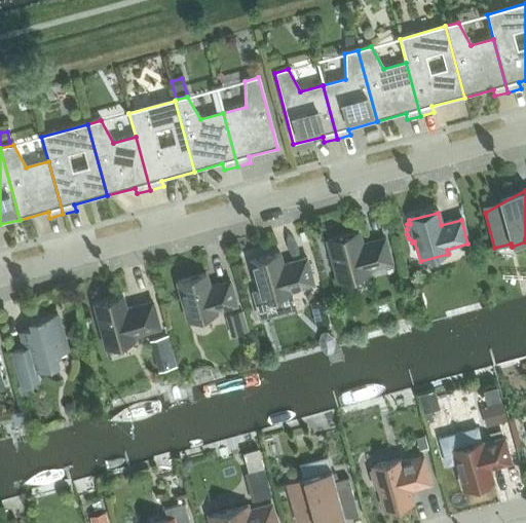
[(339,284),(368,275),(367,271),(390,265),(383,240),(361,247),(357,234),(328,243),(339,284)]
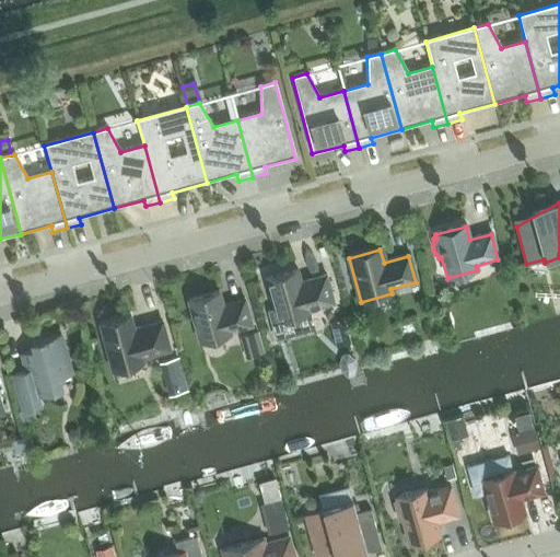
[(298,271),(266,281),(267,281),(275,312),(268,313),(273,333),(276,337),(281,338),(286,338),(290,337),(293,336),(298,334),(301,331),(301,326),(299,316),(308,313),(307,313),(307,312),(334,304),(326,277),(300,283),(296,273),(298,273),(298,271)]
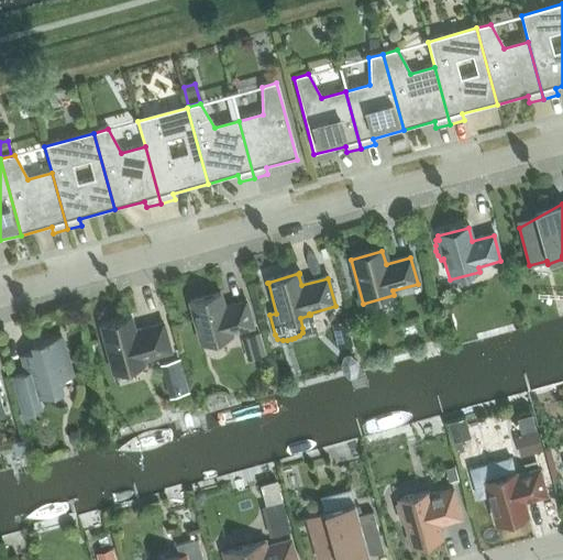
[(220,295),(189,304),(200,346),(231,337),(231,335),(252,329),(245,303),(223,309),(220,295)]
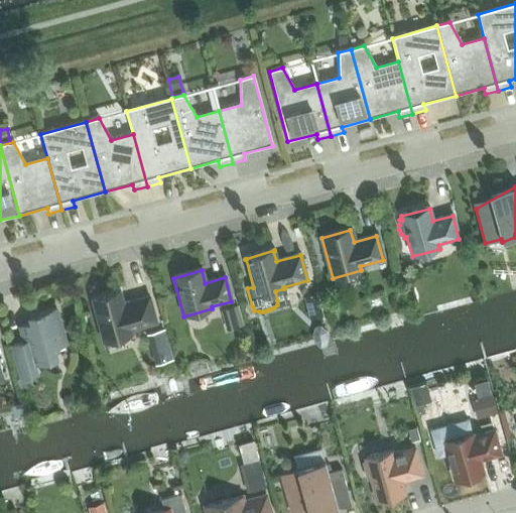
[(130,331),(156,324),(149,298),(123,305),(120,292),(92,300),(104,344),(131,336),(130,331)]
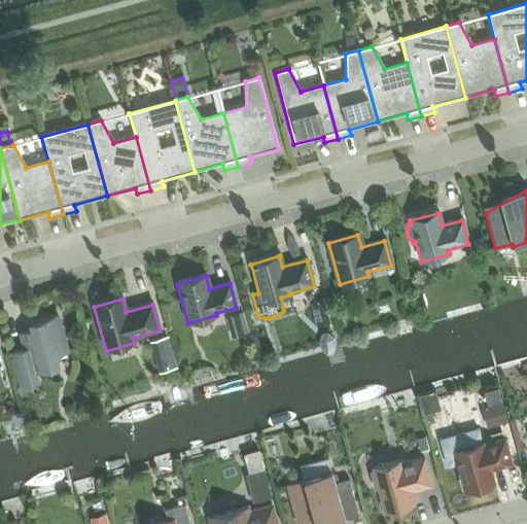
[(328,323),(323,304),(311,307),(316,326),(328,323)]
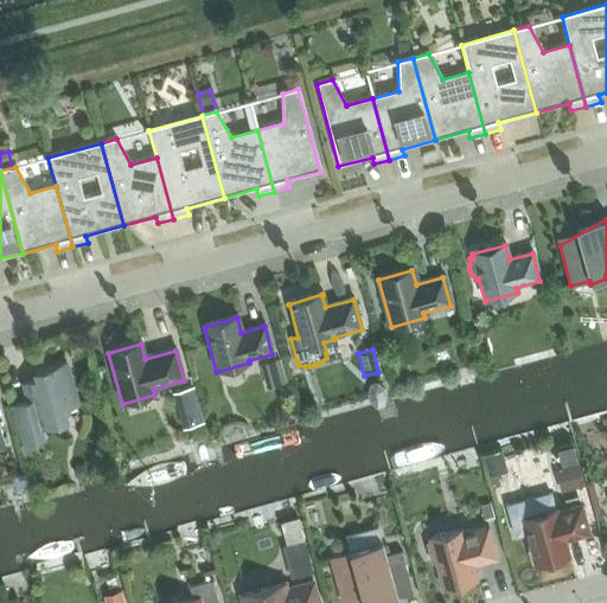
[(259,367),(266,391),(287,385),(280,361),(259,367)]
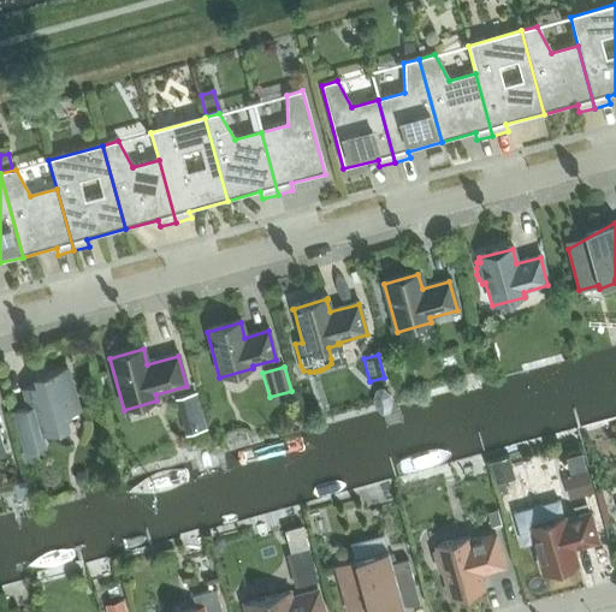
[(78,413),(66,370),(35,379),(37,387),(23,391),(29,410),(15,414),(25,453),(21,455),(24,468),(40,463),(36,452),(47,449),(43,435),(67,428),(64,416),(78,413)]
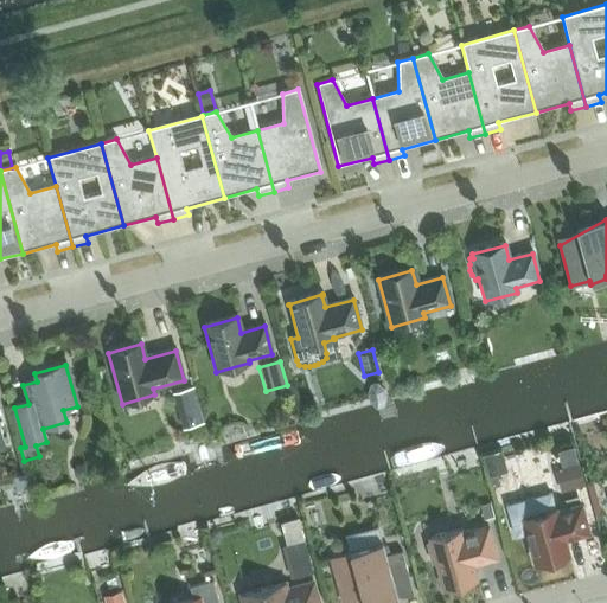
[(192,391),(176,396),(185,431),(202,427),(192,391)]
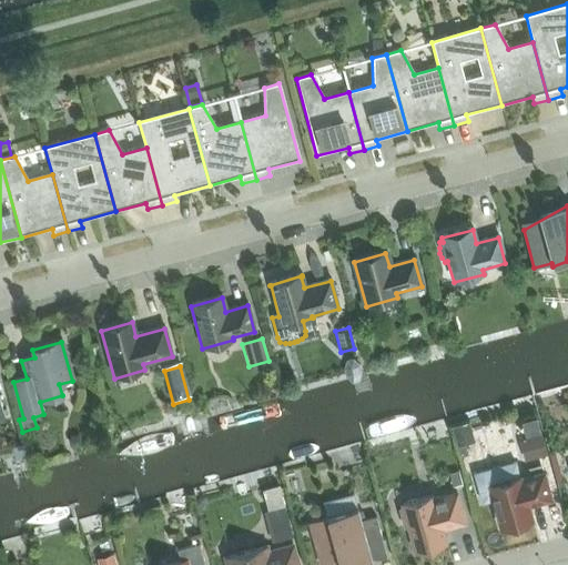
[(469,425),(452,430),(457,451),(465,449),(475,445),(469,425)]
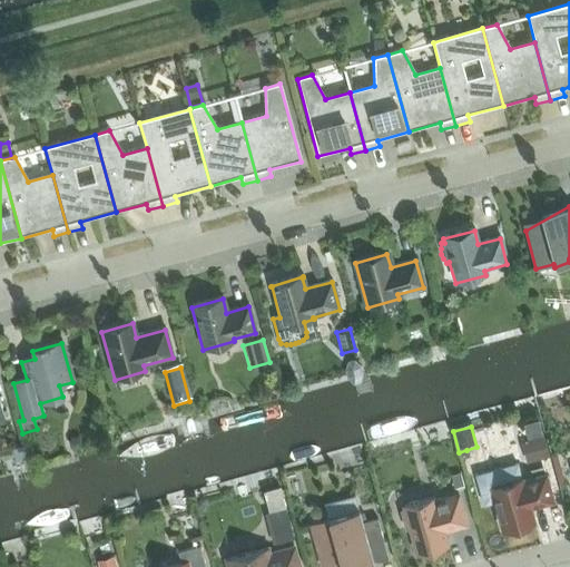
[(542,442),(527,446),(532,465),(547,461),(542,442)]
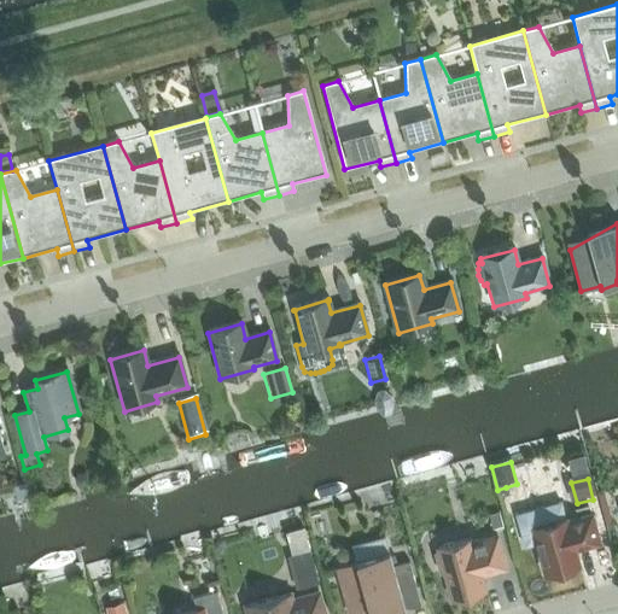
[(522,515),(517,524),(522,543),(531,548),(536,547),(544,576),(578,567),(573,553),(599,545),(590,516),(566,524),(554,527),(551,514),(541,509),(522,515)]
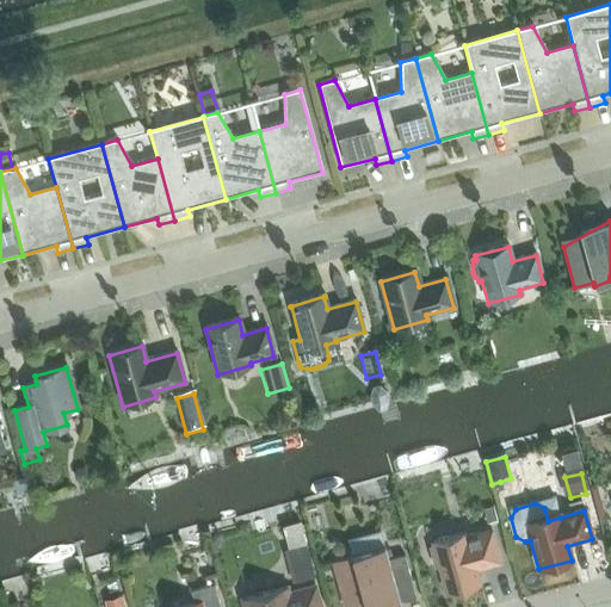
[(494,509),(483,512),(487,526),(498,522),(494,509)]
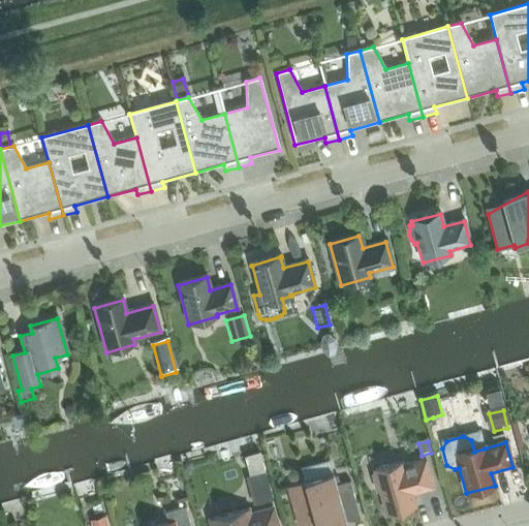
[(379,492),(386,515),(414,507),(411,495),(433,489),(425,461),(404,467),(403,463),(374,471),(375,475),(372,476),(376,493),(379,492)]
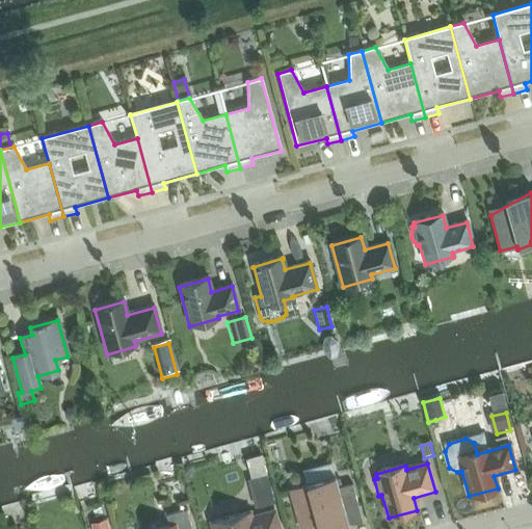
[(274,505),(267,476),(246,481),(254,510),(274,505)]
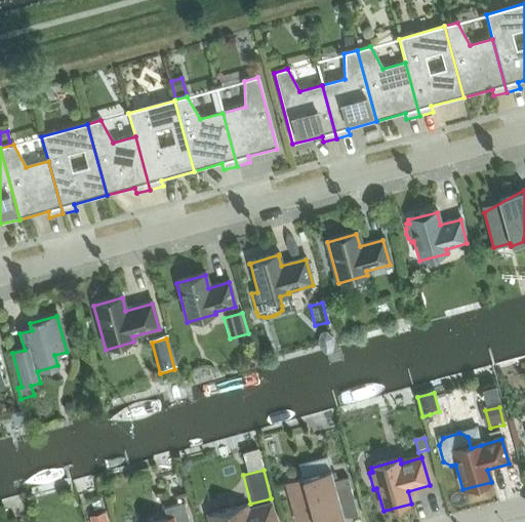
[(358,518),(347,479),(333,483),(330,474),(317,478),(317,475),(301,479),(303,482),(286,486),(295,521),(313,521),(334,521),(344,519),(358,518)]
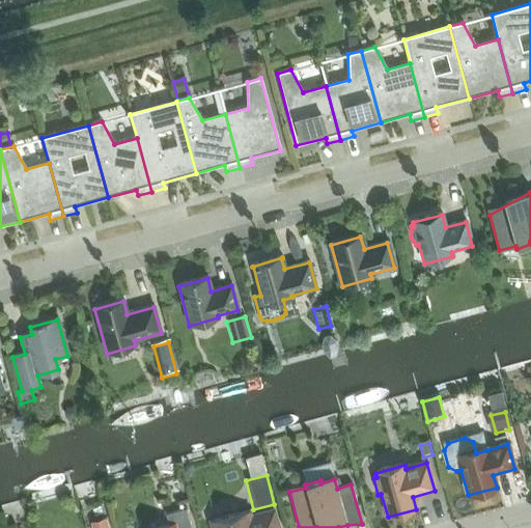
[(190,527),(186,510),(166,516),(168,527),(190,527)]
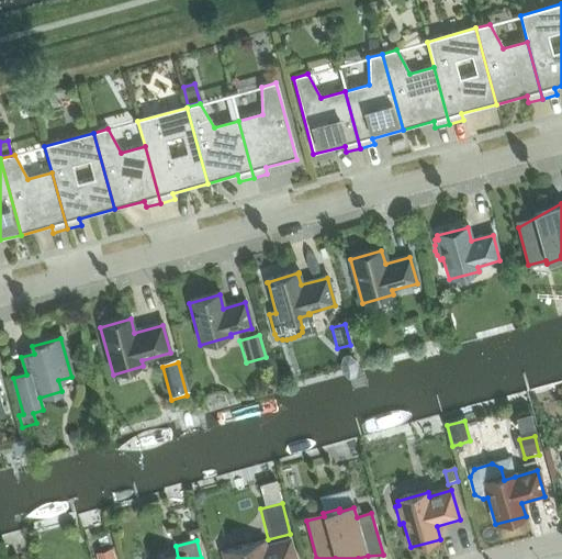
[(292,558),(289,543),(265,549),(262,543),(224,554),(225,558),(292,558)]
